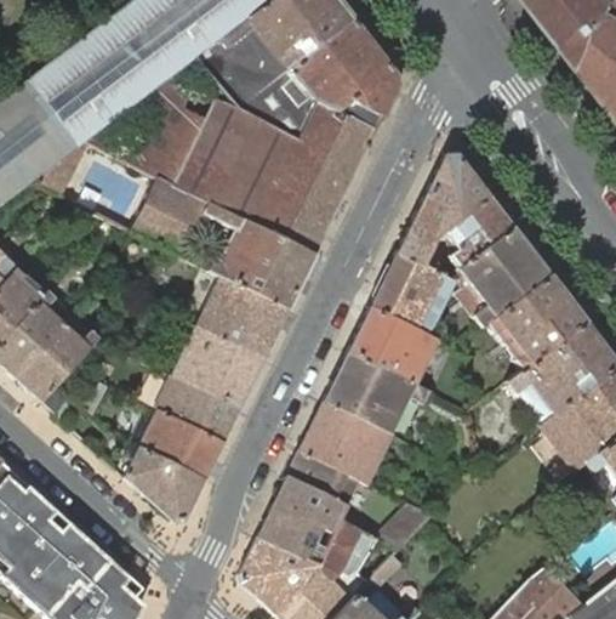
[(130,0),(0,101),(0,206),(35,180),(87,140),(112,120),(132,106),(157,87),(170,77),(197,56),(269,0),(130,0)]
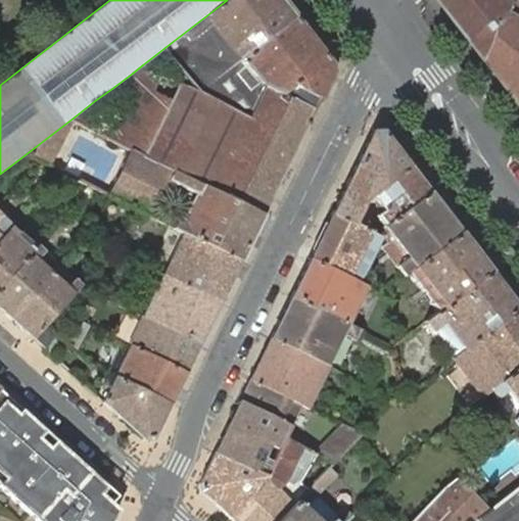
[(299,15),(288,0),(227,0),(166,47),(182,68),(193,83),(200,92),(241,59),(245,57),(299,15)]
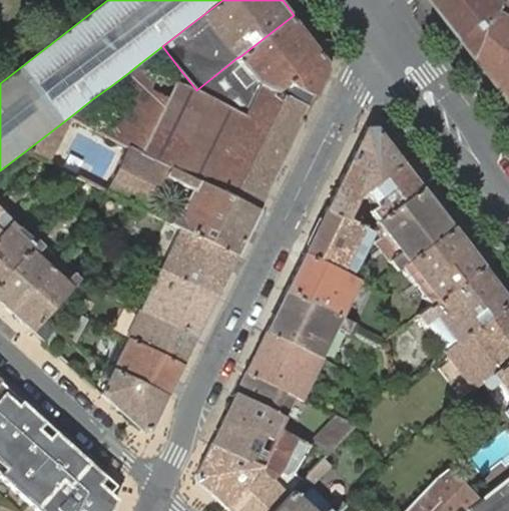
[(439,0),(485,61),(508,15),(508,2),(506,0),(439,0)]
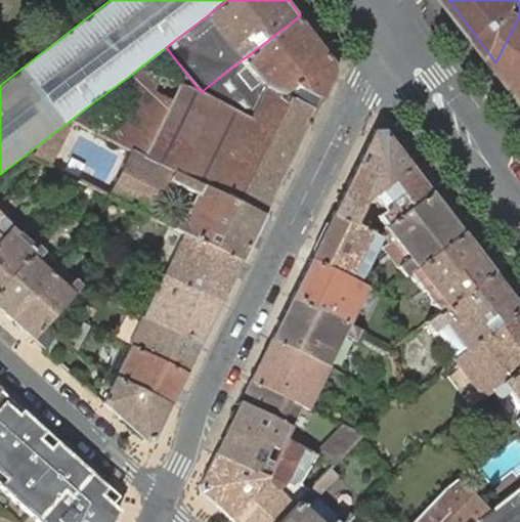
[(335,61),(300,15),(246,57),(242,59),(264,89),(266,84),(295,96),(299,92),(302,90),(325,96),(337,73),(335,61)]
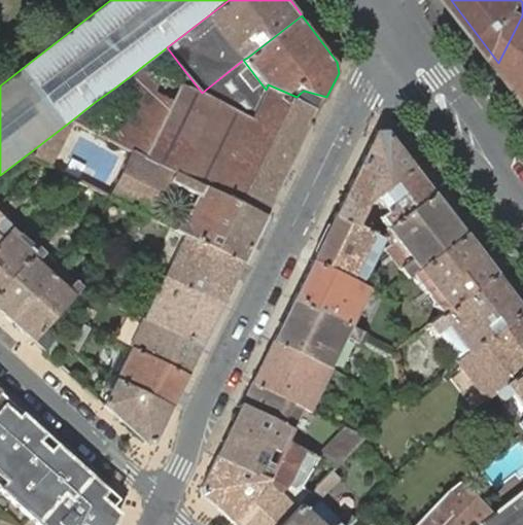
[(522,15),(498,63),(522,94),(522,15)]
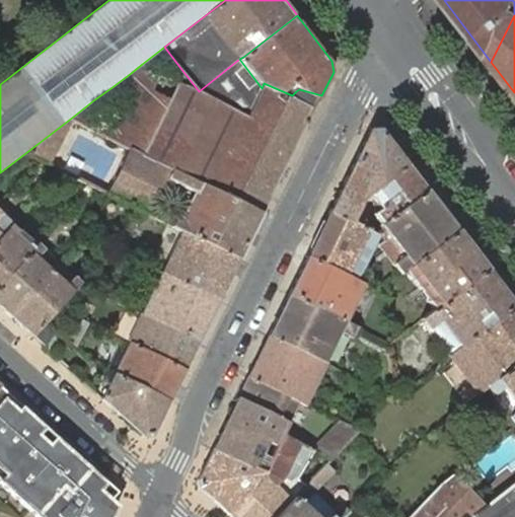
[(169,77),(142,64),(136,76),(124,99),(111,124),(90,114),(98,106),(93,100),(73,117),(77,119),(133,146),(176,168),(212,186),(265,212),(309,121),(316,106),(321,95),(299,89),(296,91),(292,95),(264,83),(262,88),(239,59),(199,91),(190,86),(169,77)]
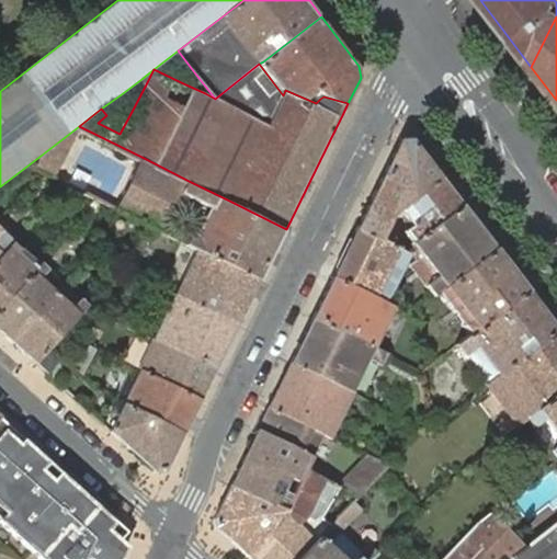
[(147,82),(154,69),(141,79),(120,95),(134,107),(147,82)]
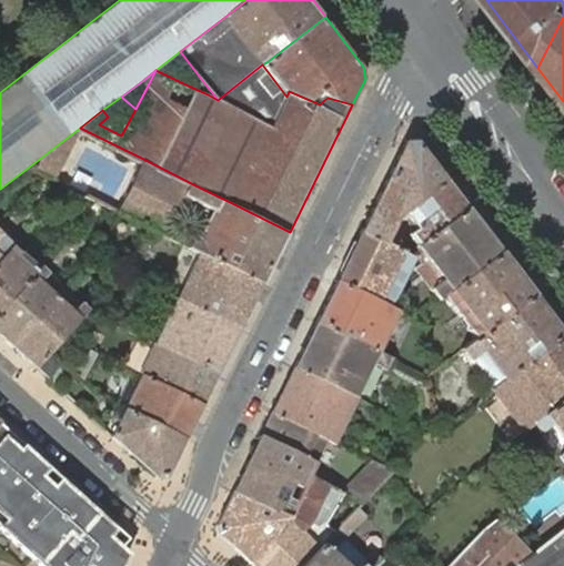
[(210,90),(198,74),(185,84),(208,94),(218,100),(210,90)]
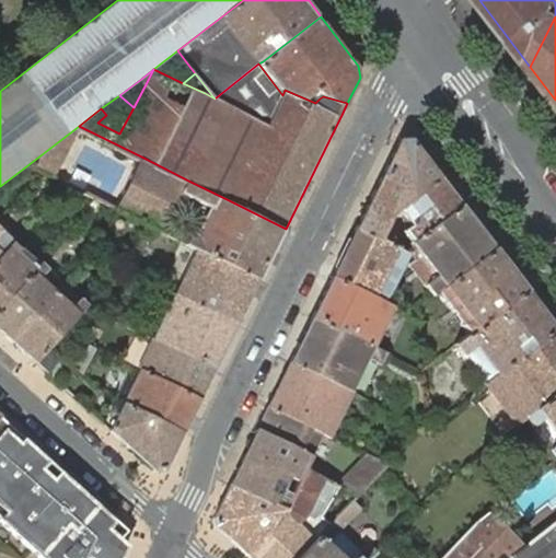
[(79,126),(32,162),(50,172),(51,173),(58,175),(83,128),(79,126)]
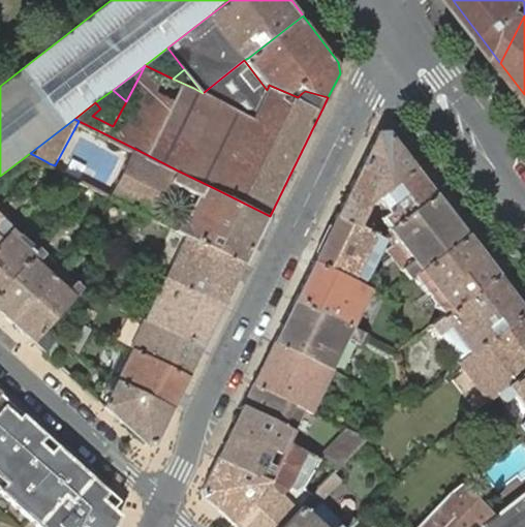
[(380,129),(338,215),(360,225),(369,208),(372,202),(379,195),(418,165),(390,129),(380,129)]
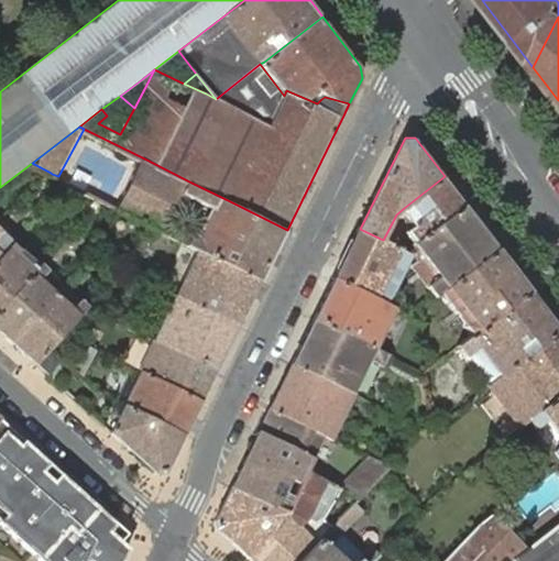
[(144,158),(120,207),(127,210),(157,226),(166,231),(186,191),(192,183),(144,158)]
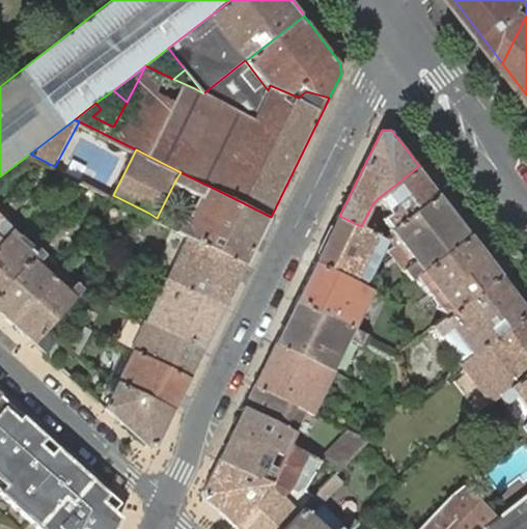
[(440,193),(419,166),(381,196),(384,201),(393,213),(386,218),(393,228),(400,223),(440,193)]
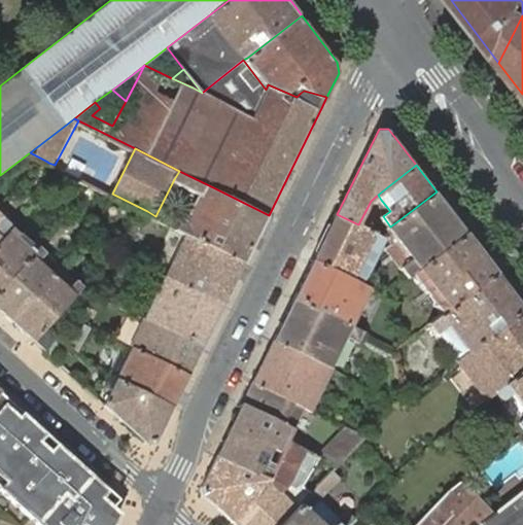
[(215,188),(179,171),(174,179),(211,197),(215,188)]
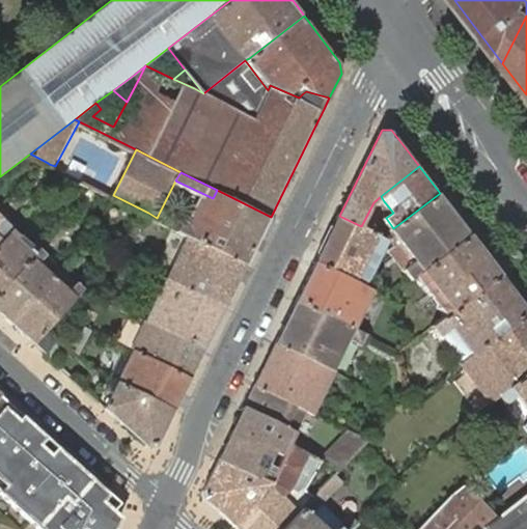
[(264,230),(271,217),(217,190),(213,198),(210,203),(264,230)]
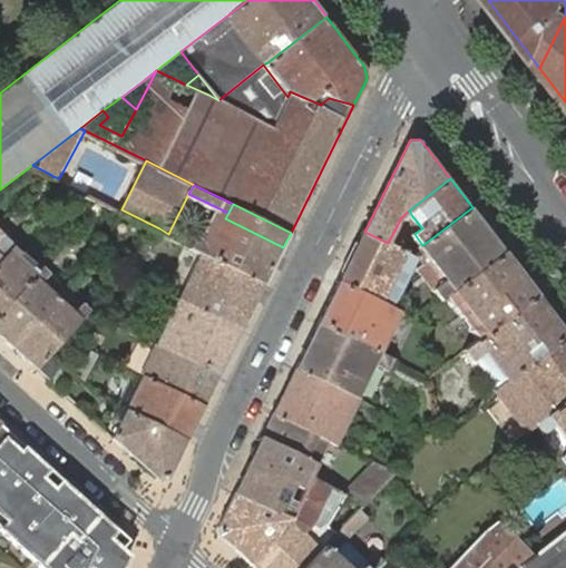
[(506,252),(472,207),(430,240),(422,245),(421,246),(423,260),(425,264),(420,267),(426,275),(430,280),(445,300),(449,295),(455,291),(506,252)]
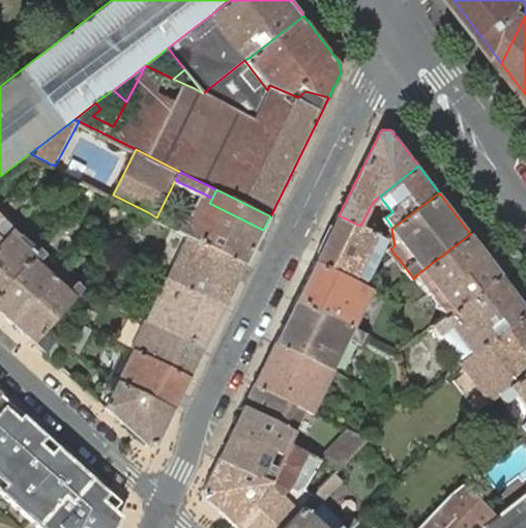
[(247,263),(263,230),(209,203),(208,204),(198,226),(185,218),(183,218),(179,229),(190,234),(247,263)]
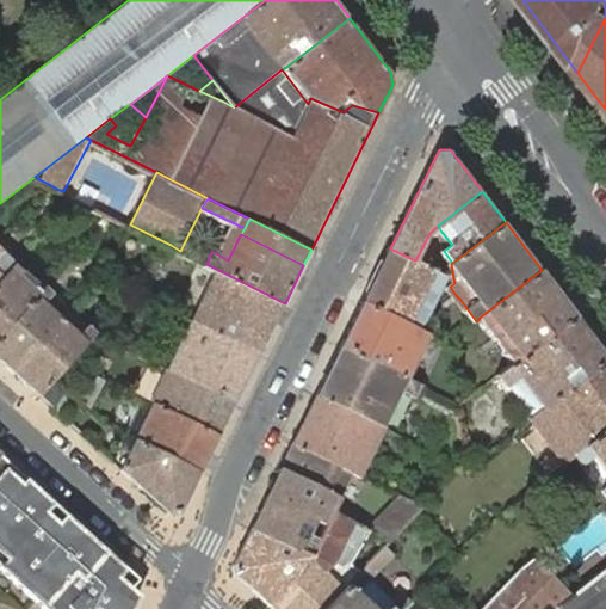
[(415,260),(390,248),(365,301),(412,325),(416,317),(422,302),(438,271),(415,260)]
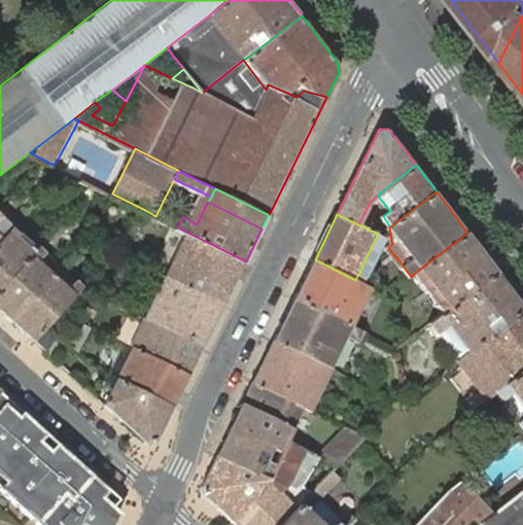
[(7,235),(14,228),(4,217),(0,221),(0,233),(5,238),(7,235)]
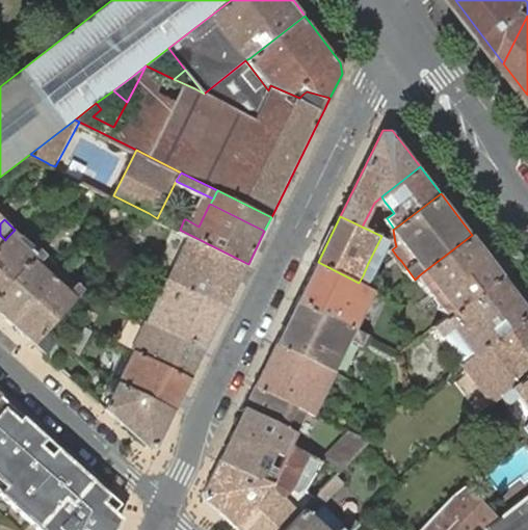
[(21,235),(15,230),(7,237),(5,240),(0,244),(0,293),(31,259),(37,252),(32,247),(21,236),(21,235)]
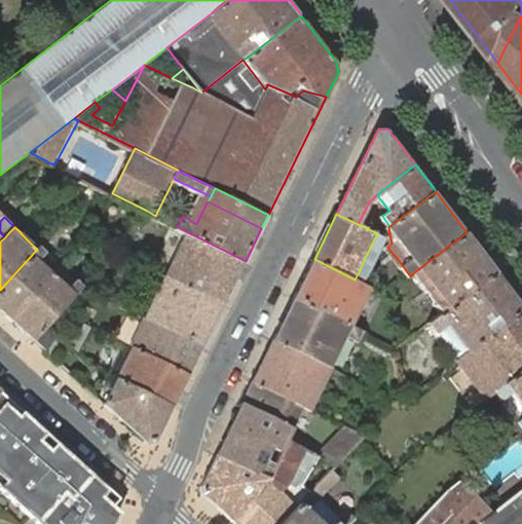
[(224,302),(246,261),(188,232),(168,273),(224,302)]
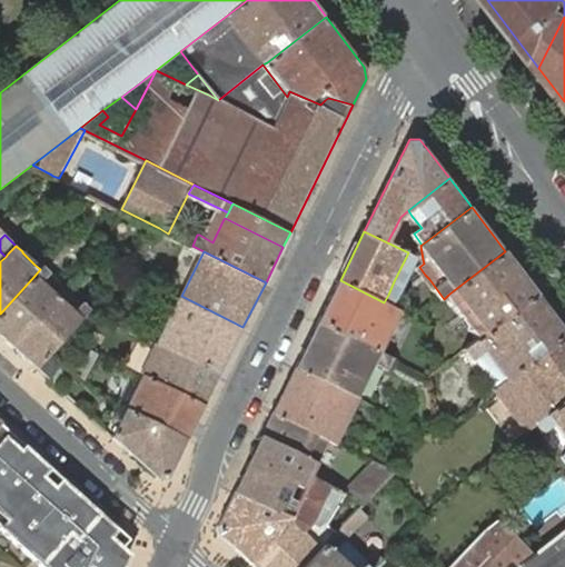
[(537,294),(505,251),(454,290),(448,295),(455,306),(462,301),(479,324),(473,328),(481,338),(486,334),(537,294)]
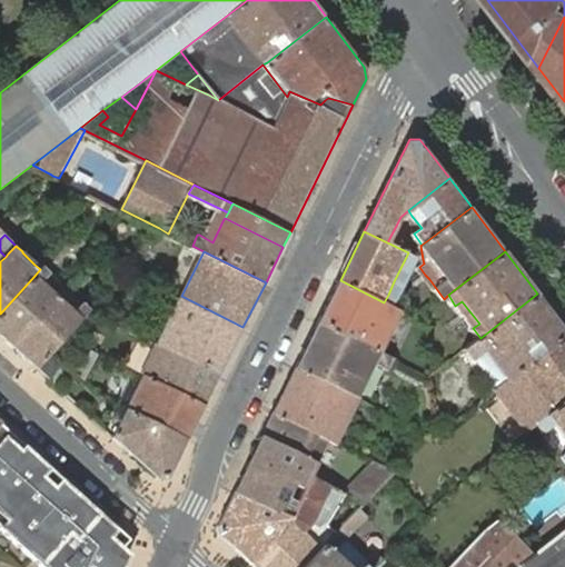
[(417,257),(408,252),(394,281),(388,295),(384,302),(389,305),(403,289),(417,257)]
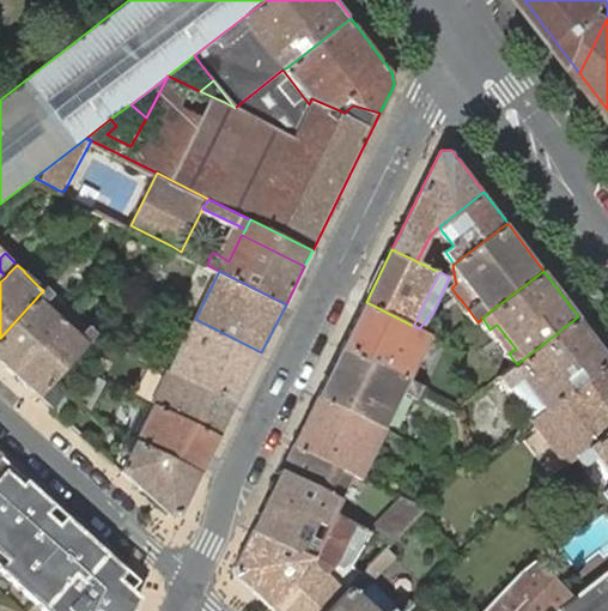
[(62,316),(70,308),(66,304),(59,313),(49,304),(55,295),(58,295),(48,284),(43,290),(36,298),(0,338),(0,356),(16,371),(62,316)]
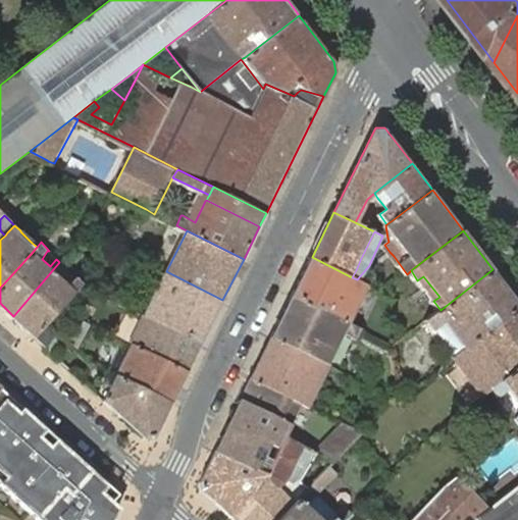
[(50,266),(56,259),(53,256),(48,252),(47,251),(42,259),(50,266)]
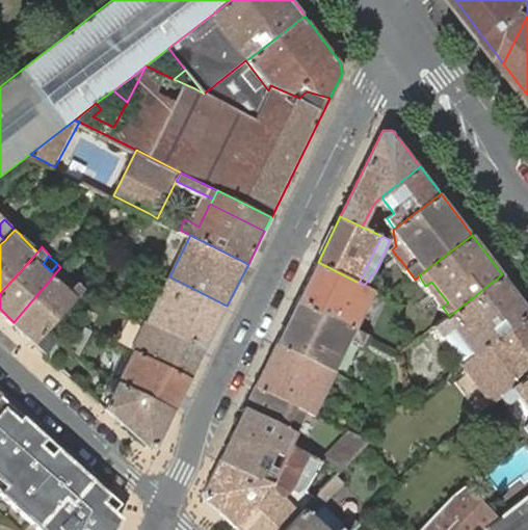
[(359,283),(318,262),(299,300),(340,320),(357,328),(375,291),(367,287),(364,285),(359,283)]
